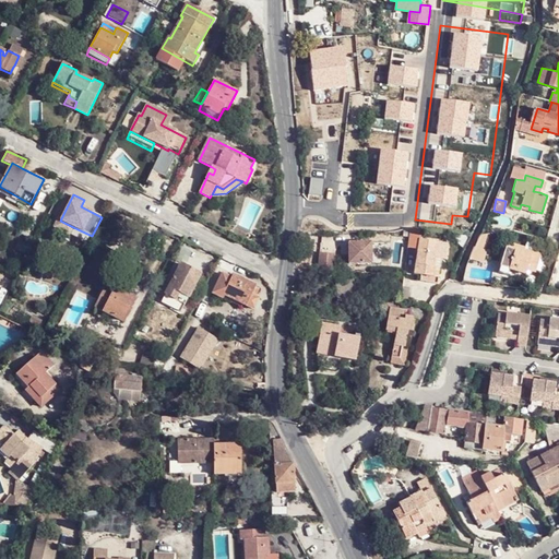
[(120,207),(110,203),(107,210),(108,210),(117,214),(120,207)]
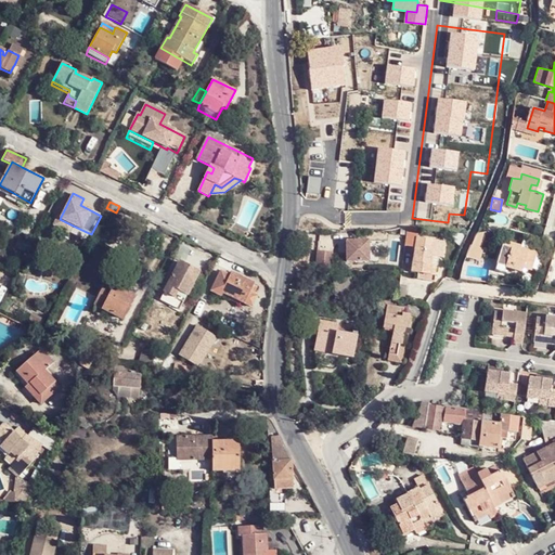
[(60,219),(61,217),(59,216),(53,226),(69,233),(73,226),(60,219)]
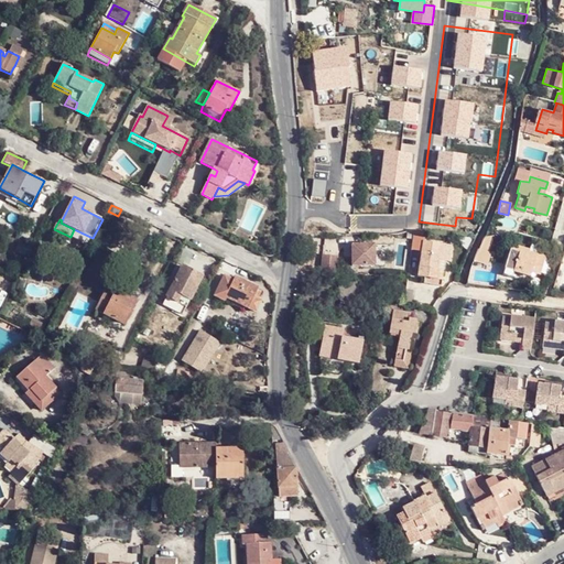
[(423,232),(413,231),(410,257),(421,258),(423,241),(423,232)]
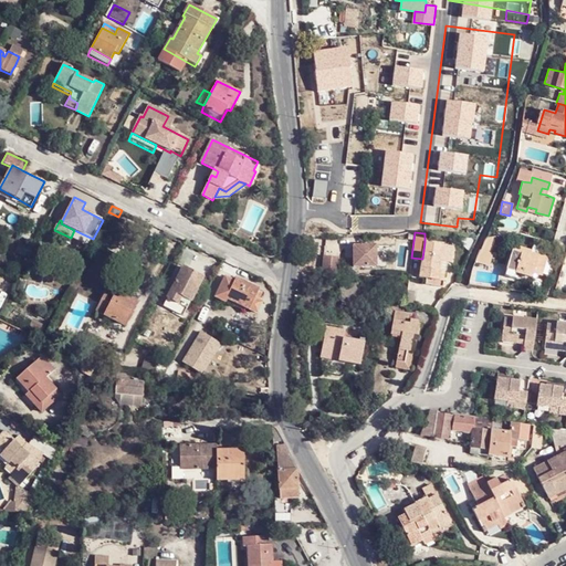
[(443,245),(425,242),(422,259),(419,279),(432,282),(431,287),(443,289),(446,272),(442,271),(443,262),(441,262),(443,245)]
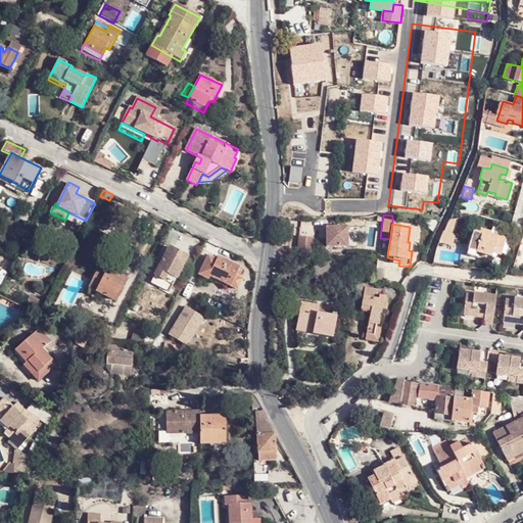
[(348,227),(328,227),(328,246),(348,246),(348,227)]
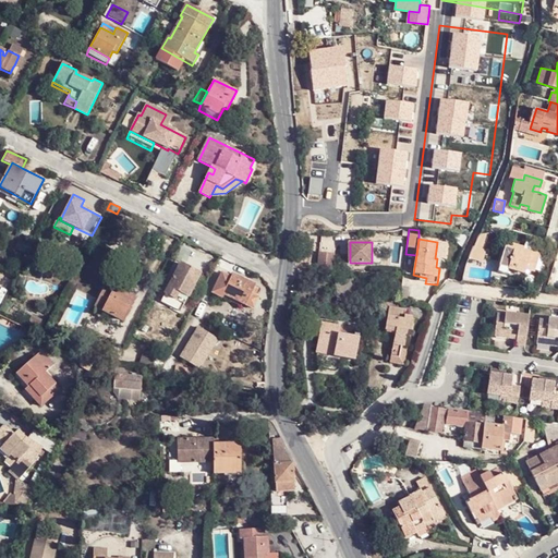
[(435,258),(437,258),(445,261),(448,244),(437,242),(435,258)]
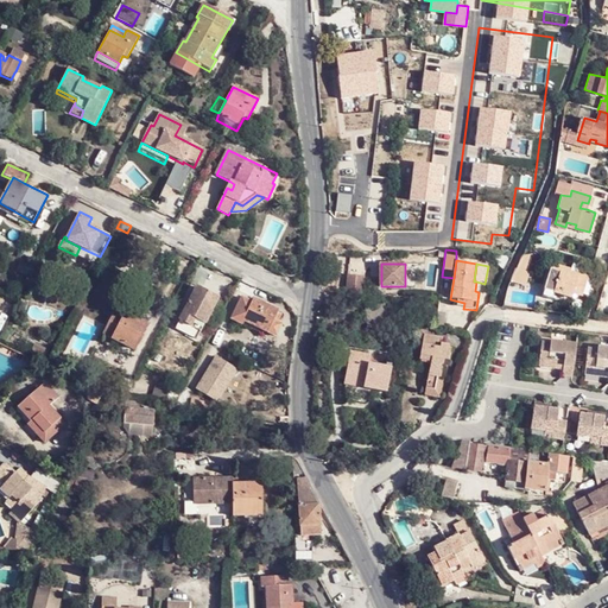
[(569,277),(570,272),(570,270),(551,265),(542,297),(558,302),(559,297),(571,299),(574,295),(583,297),(588,278),(578,274),(577,279),(569,277)]
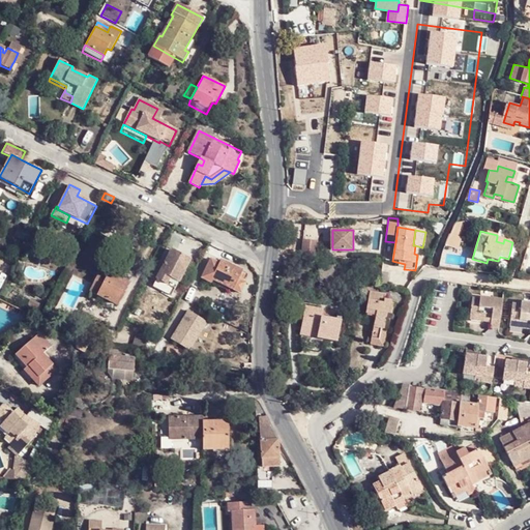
[(303,239),(302,257),(316,258),(318,241),(303,239)]
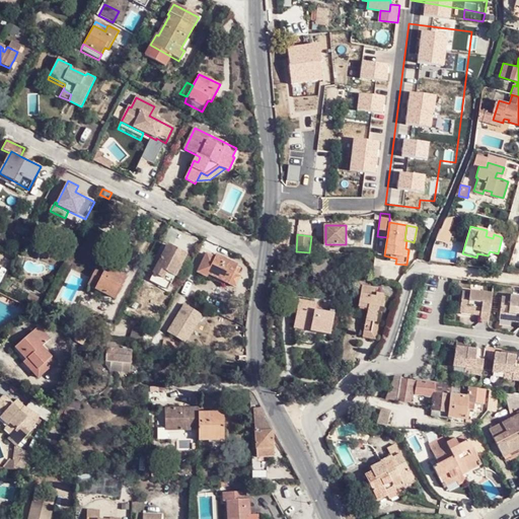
[(186,255),(168,246),(153,274),(163,280),(166,274),(174,278),(186,255)]
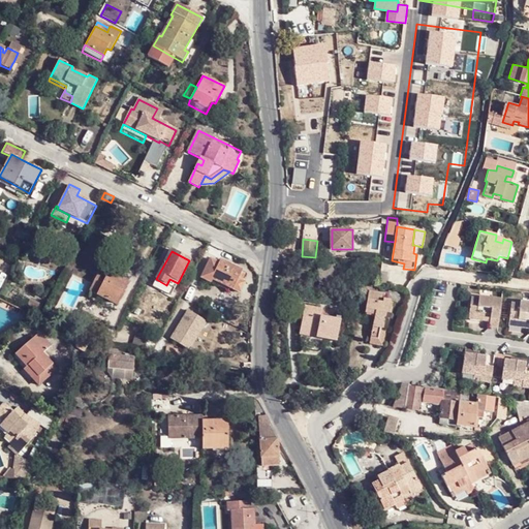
[(212,280),(218,265),(211,260),(203,279),(212,283),(213,280),(212,280)]
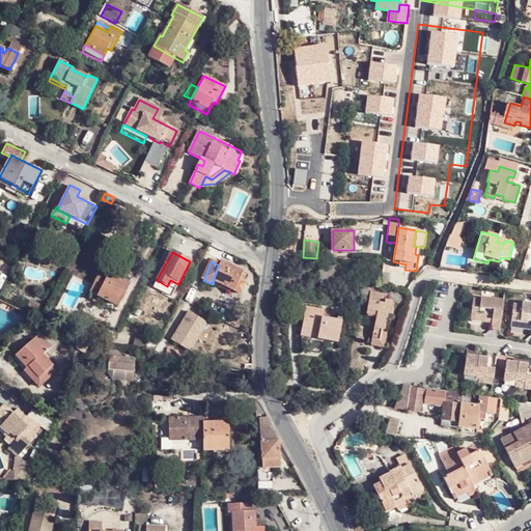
[(221,262),(219,266),(213,281),(214,281),(232,289),(241,294),(246,284),(240,281),(243,272),(221,262)]
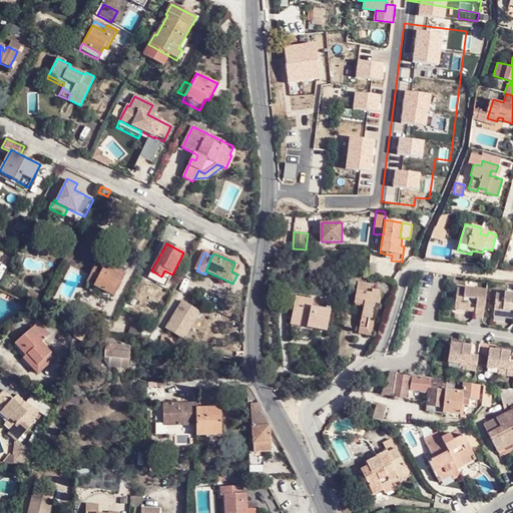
[(318,257),(318,259),(319,277),(327,276),(324,257),(318,257)]
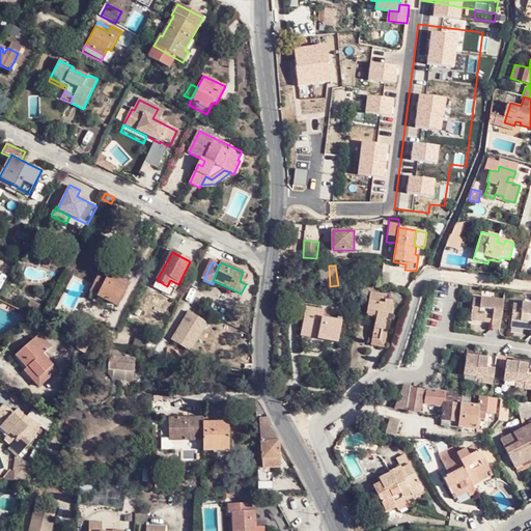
[(100,296),(108,276),(102,273),(92,291),(100,296)]
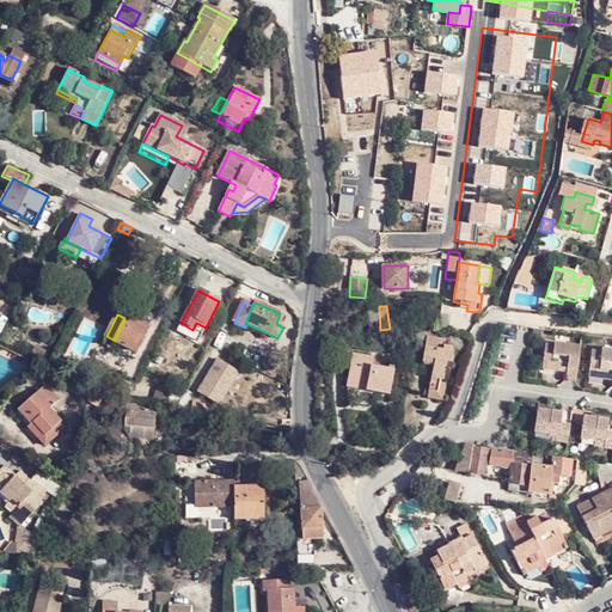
[(379,314),(368,316),(369,329),(377,328),(377,331),(380,330),(379,314)]
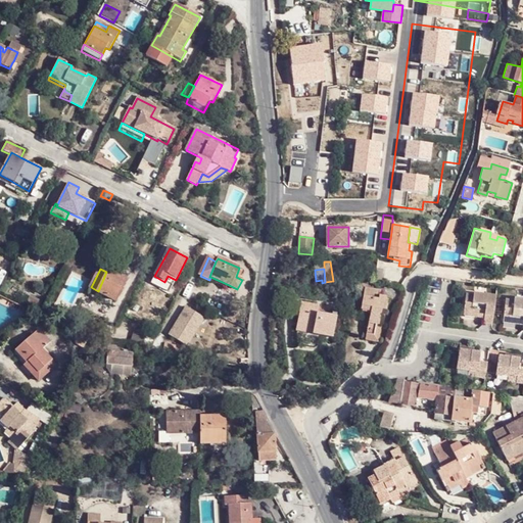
[(107,271),(106,272),(98,291),(97,292),(115,300),(120,292),(126,295),(132,283),(107,271)]
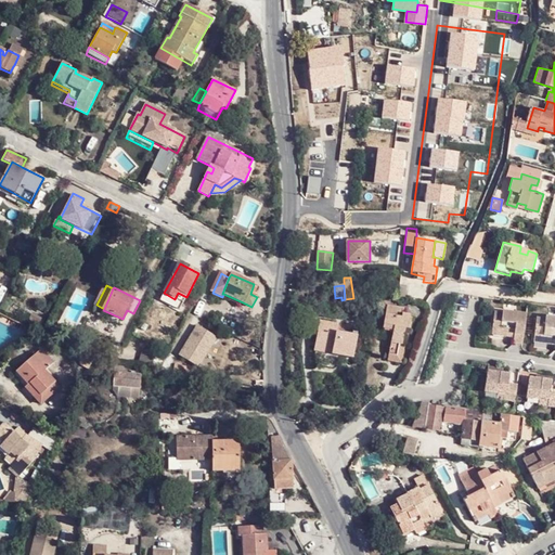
[(241,307),(243,302),(223,294),(222,297),(241,307)]
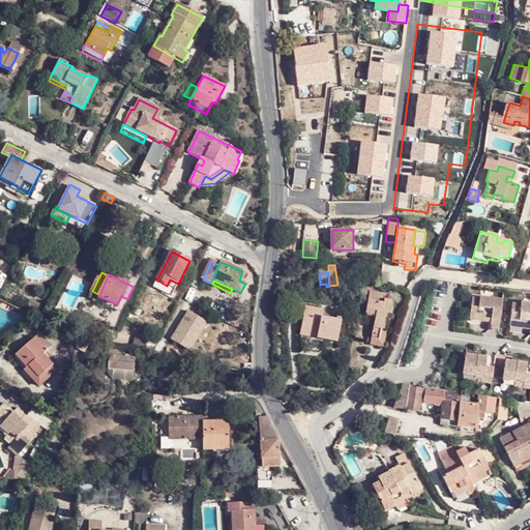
[(380,284),(362,283),(360,294),(369,296),(370,293),(380,294),(382,285),(380,284)]
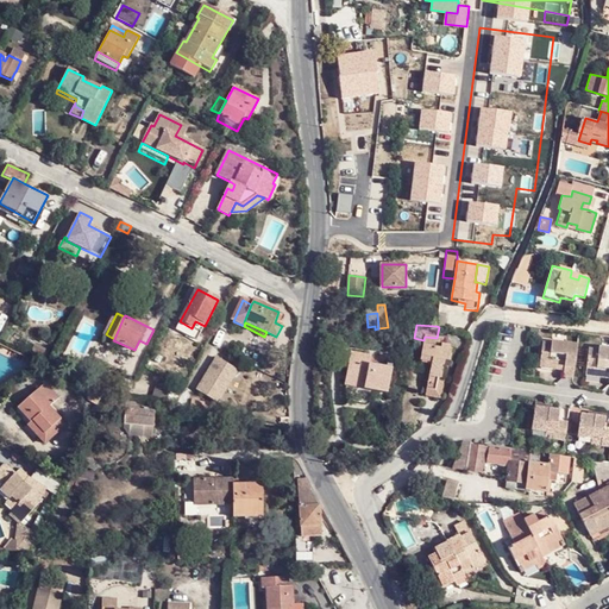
[(432,364),(431,370),(426,397),(439,400),(445,362),(451,363),(452,347),(441,346),(444,339),(437,338),(425,337),(424,340),(420,362),(432,364)]
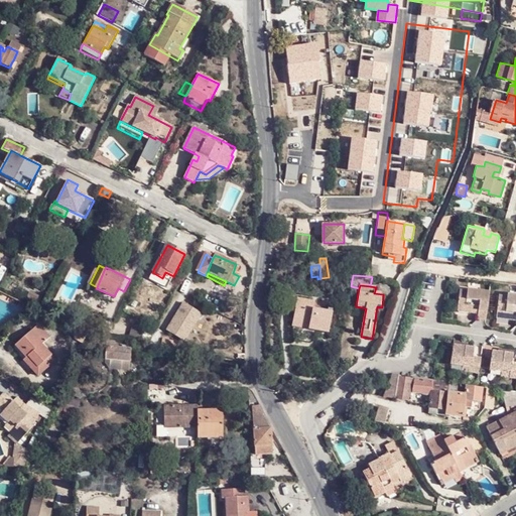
[(487,320),(491,292),(470,289),(469,291),(462,290),(459,306),(471,308),(476,306),(481,307),(479,313),(479,319),(487,320)]
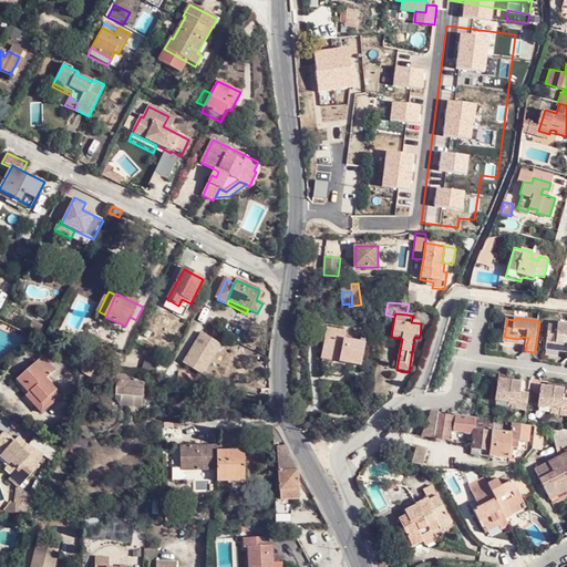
[(566,323),(560,323),(560,326),(550,325),(548,343),(562,346),(566,343),(566,323)]
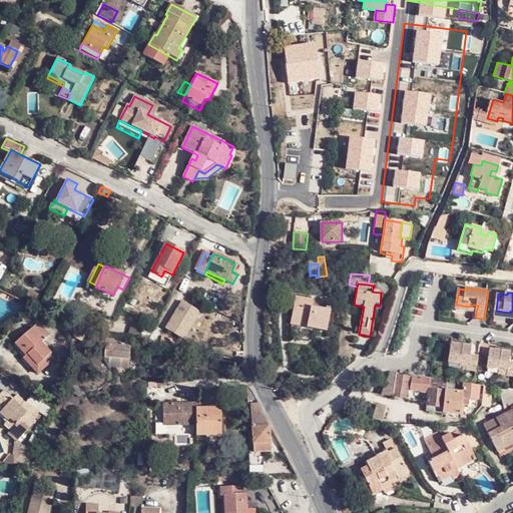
[(312,307),(313,300),(296,297),(290,324),(326,331),(330,311),(312,307)]
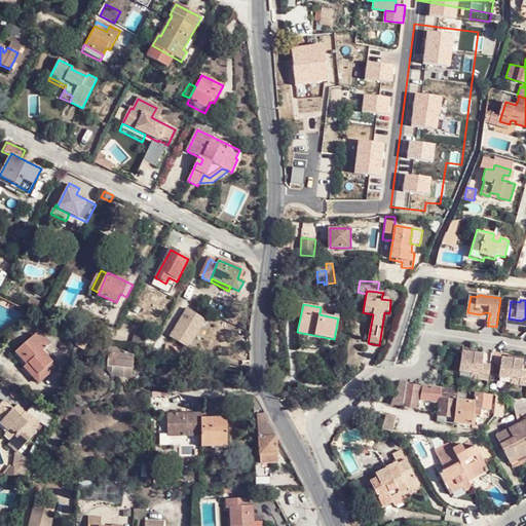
[(37,332),(15,352),(26,365),(24,367),(38,383),(55,368),(41,351),(49,345),(37,332)]
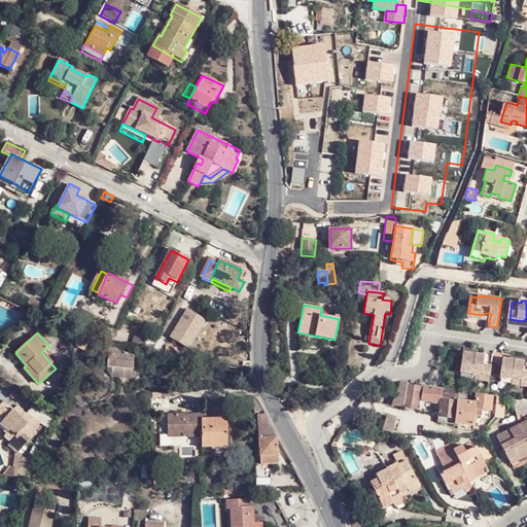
[(165,345),(163,356),(184,359),(185,350),(177,349),(177,347),(165,345)]
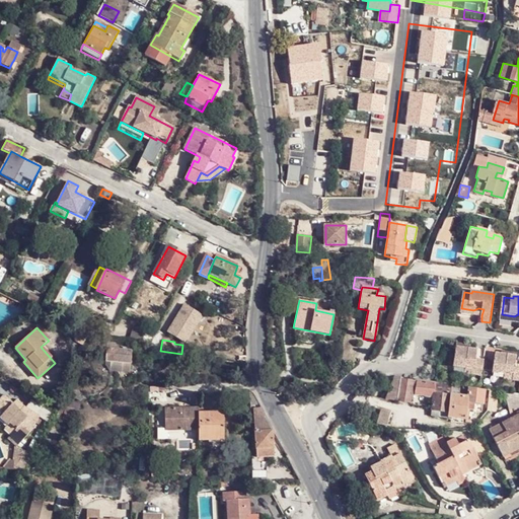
[(476,351),(455,348),(452,367),(465,369),(465,367),(473,368),(472,374),(482,376),(484,361),(475,360),(476,351)]
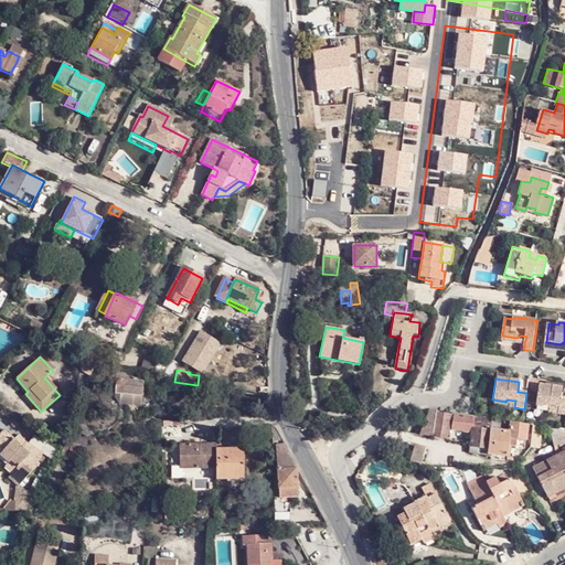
[(116,380),(116,385),(142,390),(144,382),(140,382),(116,380)]
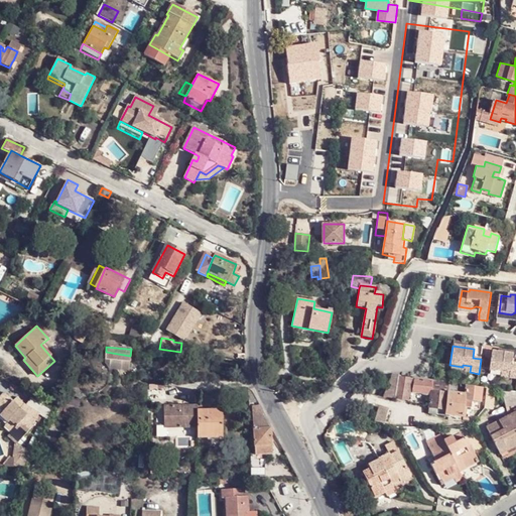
[(514,354),(493,351),(490,370),(502,372),(502,370),(511,372),(509,378),(515,378),(515,363),(512,363),(514,354)]
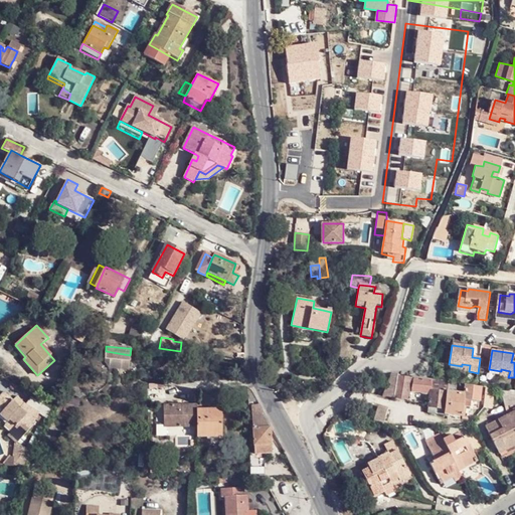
[(130,355),(106,351),(105,358),(129,361),(130,355)]
